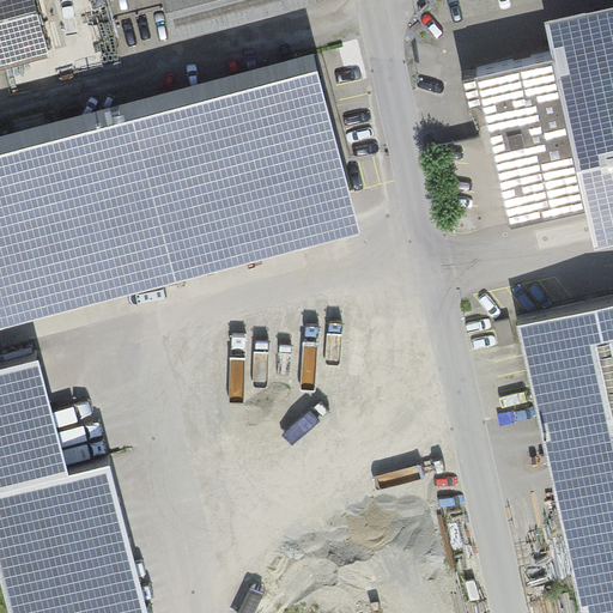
[(0,0),(0,65),(52,52),(37,0),(0,0)]
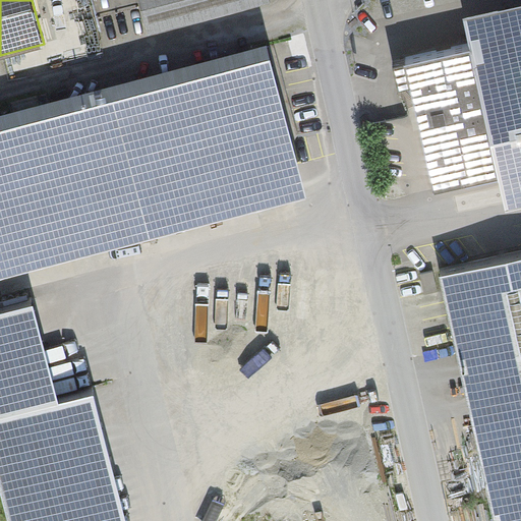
[(268,0),(136,0),(147,34),(268,0)]
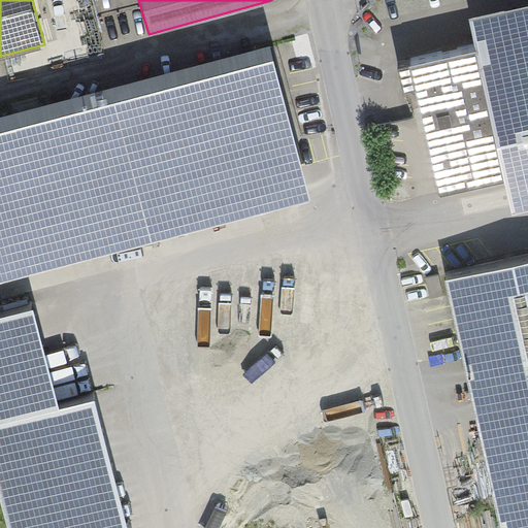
[(527,200),(527,0),(506,0),(464,8),(471,44),(403,58),(430,191),(498,177),(503,206),(527,200)]
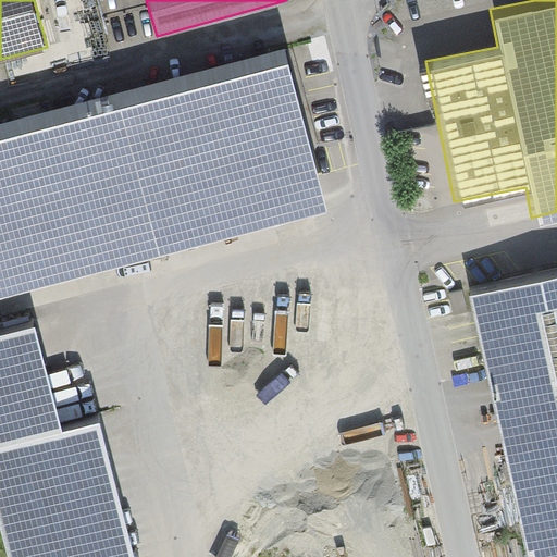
[(0,291),(324,206),(287,65),(0,140),(0,291)]
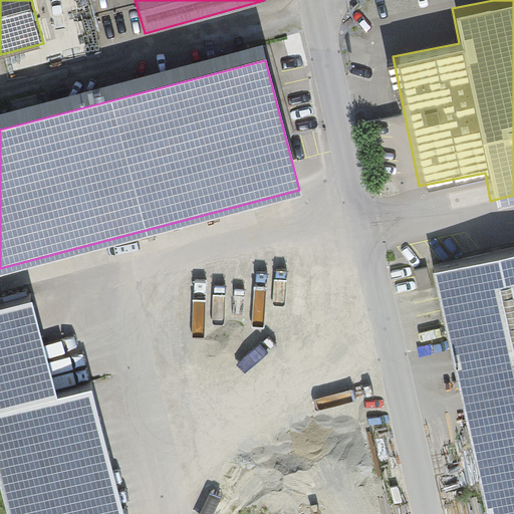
[(513,513),(513,246),(430,266),(485,513),(513,513)]
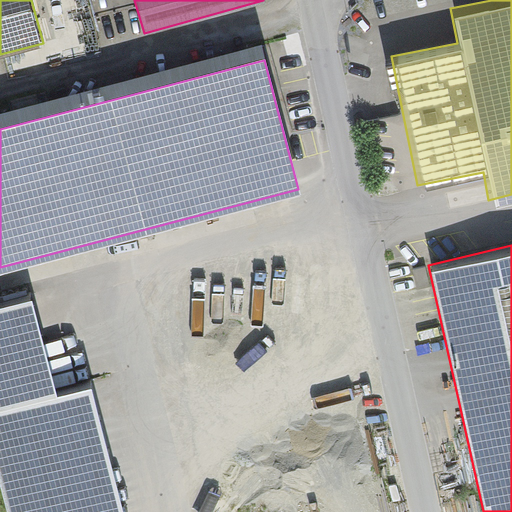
[(29,303),(0,310),(0,468),(11,511),(121,511),(91,392),(54,401),(29,303)]
